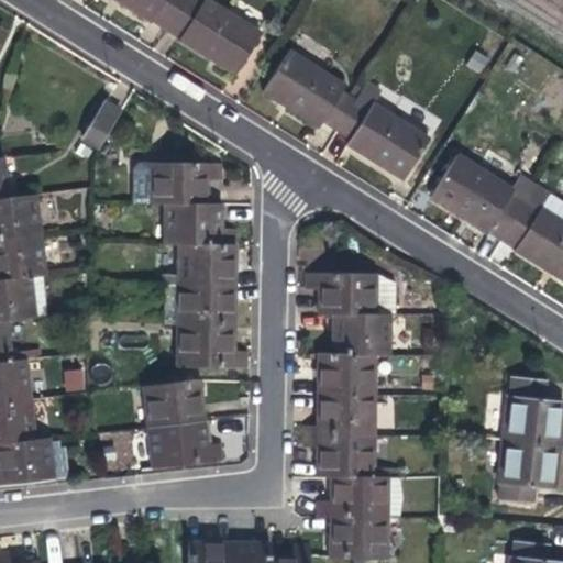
[(151,21),(165,29),(183,0),(114,0),(116,1),(150,22),(151,21)]
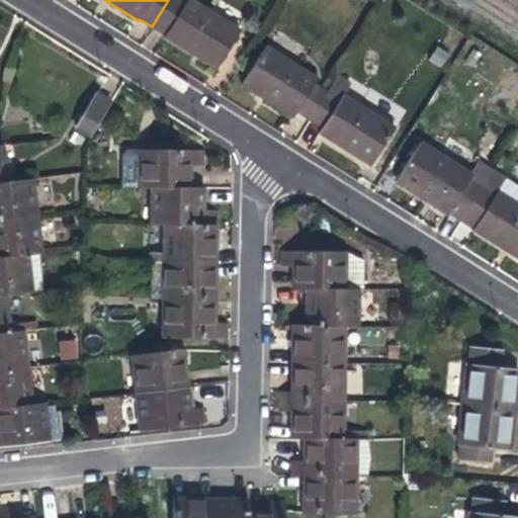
[(168,0),(152,26),(164,34),(163,35),(182,48),(216,68),(239,28),(192,0),(168,0)]
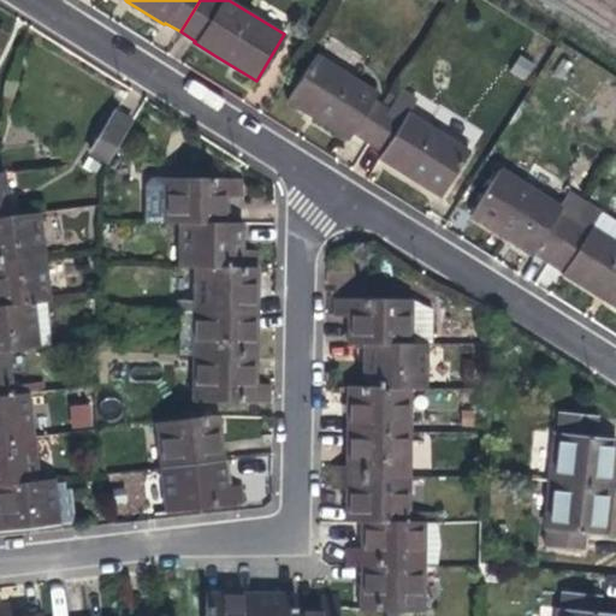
[(351,130),(367,141),(389,108),(372,98),(377,92),(315,53),(286,100),(318,120),(347,138),(351,130)]
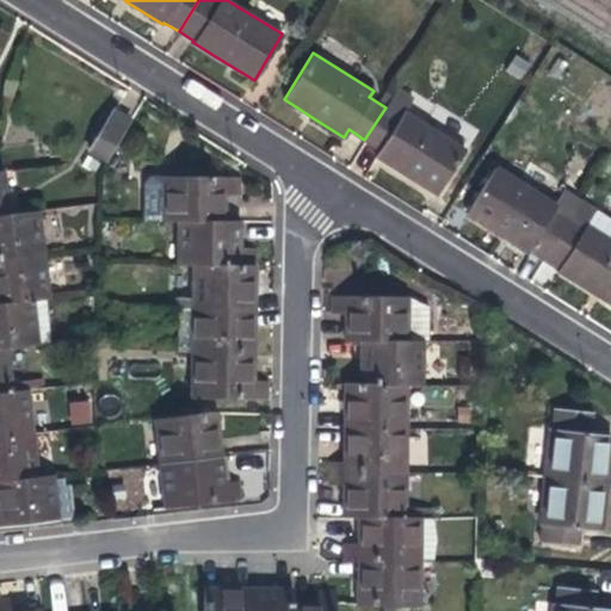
[(87,148),(106,161),(133,121),(113,107),(87,148)]
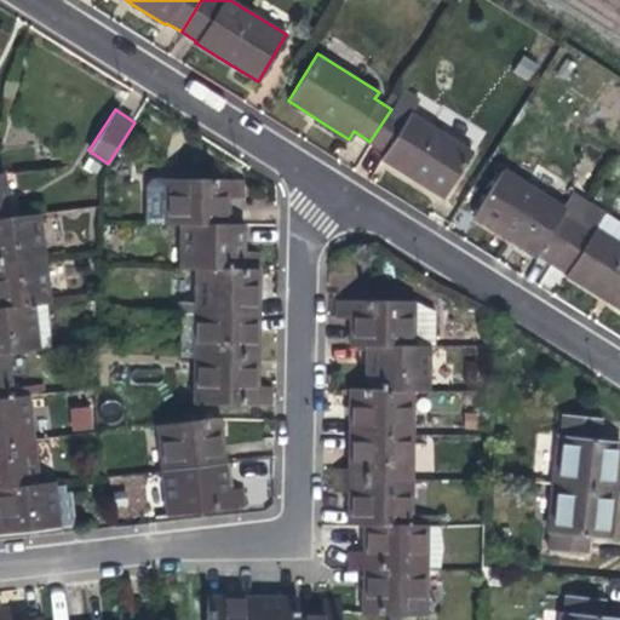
[(407,118),(391,109),(369,142),(385,151),(380,159),(406,174),(443,197),(471,150),(411,112),(407,118)]
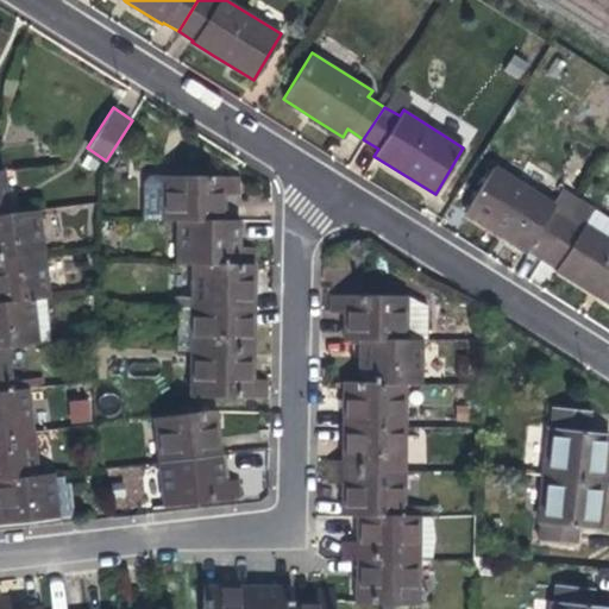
[(526,249),(542,258),(570,214),(579,199),(563,188),(553,203),(494,167),(464,213),(494,231),(525,251),(526,249)]
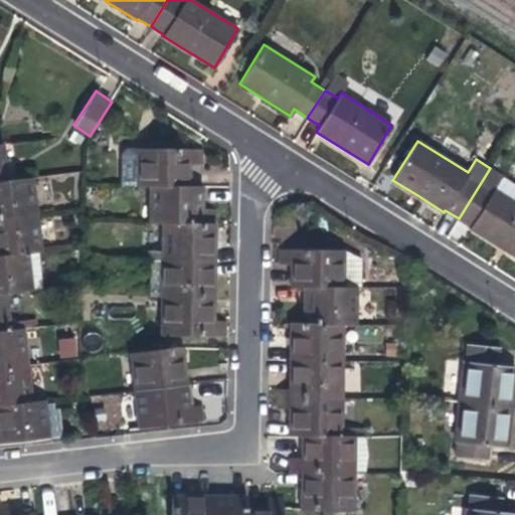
[(137,184),(149,184),(189,184),(189,170),(189,164),(199,163),(199,148),(137,148),(137,184)]
